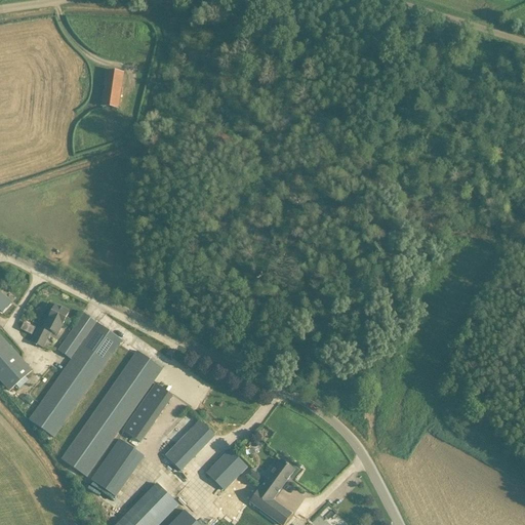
[(107,71),(102,107),(118,109),(123,73),(107,71)]
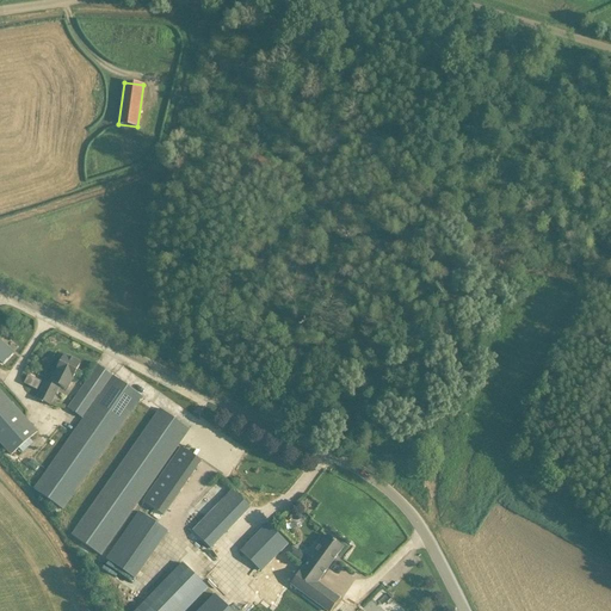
[(0,341),(0,360),(4,364),(13,353),(0,341)]
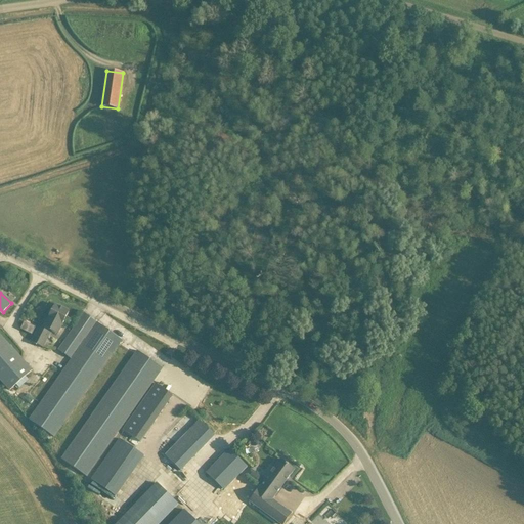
[(57,335),(61,326),(69,312),(68,311),(69,310),(61,307),(61,308),(55,305),(43,329),(39,326),(32,343),(43,348),(51,332),(57,335)]
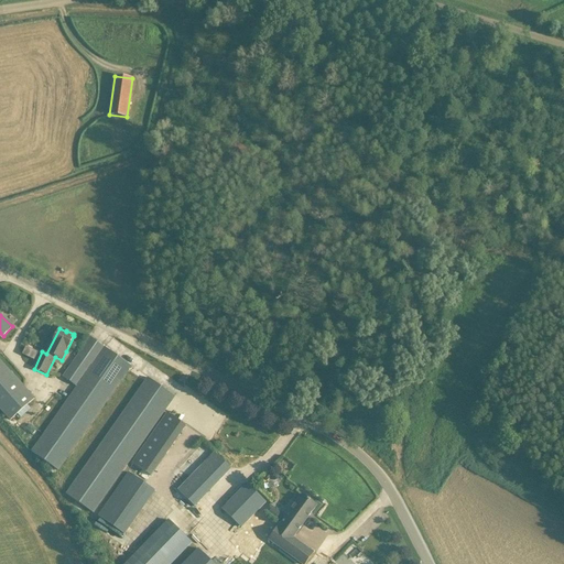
[(58,472),(122,379),(131,366),(90,337),(63,378),(76,387),(31,452),(58,472)]
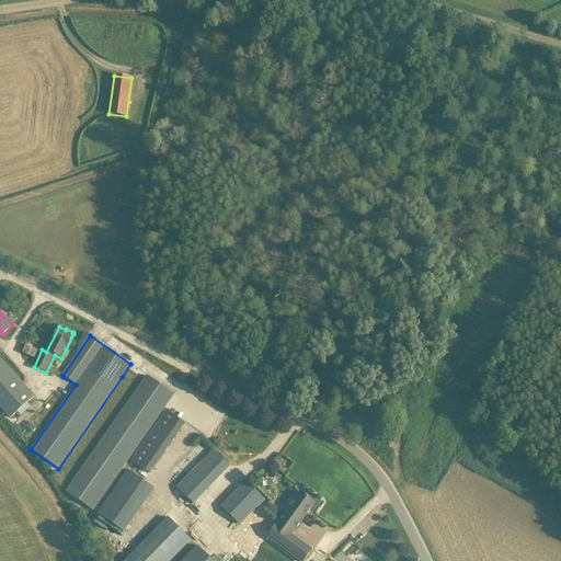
[(14,375),(0,358),(0,407),(10,418),(34,397),(21,381),(25,377),(19,370),(14,375)]
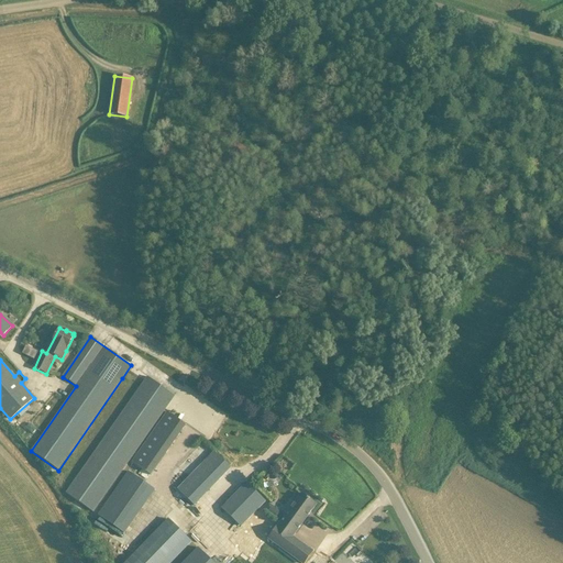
[(138,389),(135,393),(74,481),(65,493),(92,512),(101,499),(174,396),(147,376),(138,389)]
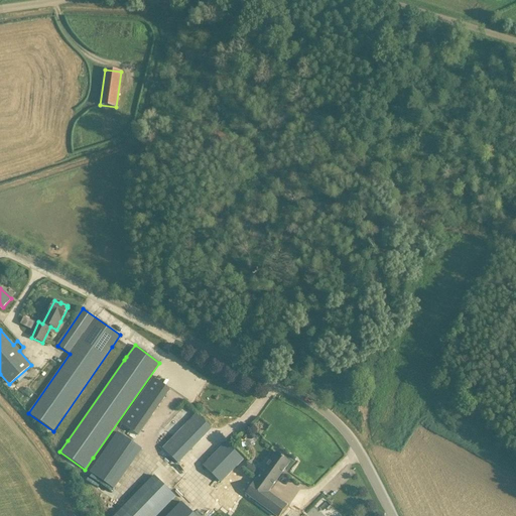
[(116,489),(142,446),(117,430),(91,473),(116,489)]
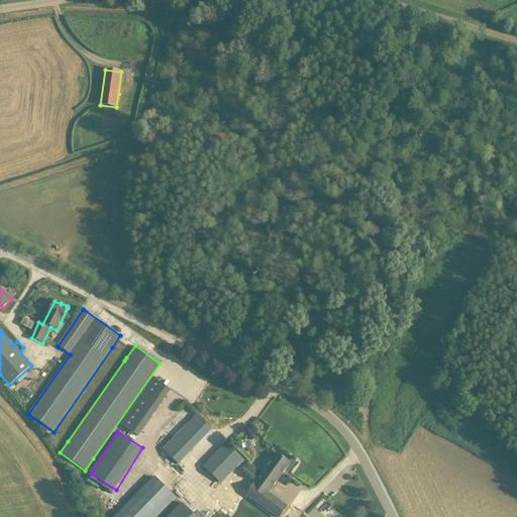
[(221,484),(244,460),(226,443),(203,467),(221,484)]
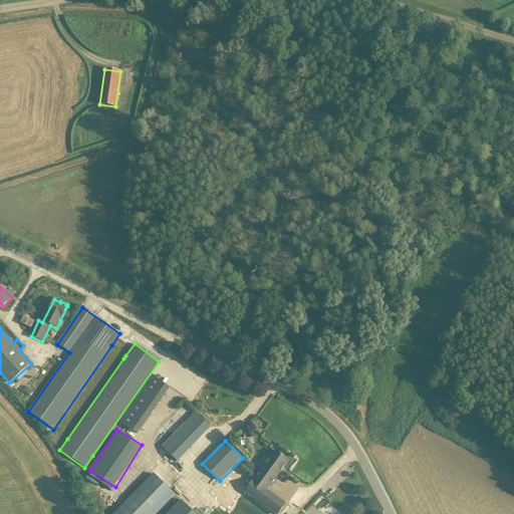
[(288,461),(275,451),(253,482),(252,482),(244,493),(273,513),(277,513),(285,504),(267,490),(288,461)]
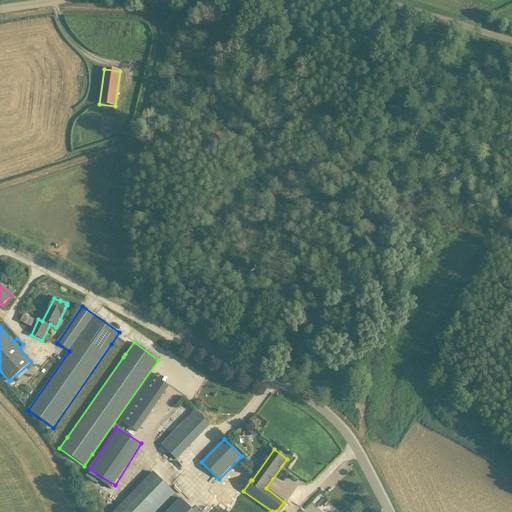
[(252,474),(257,467),(245,458),(240,464),(252,474)]
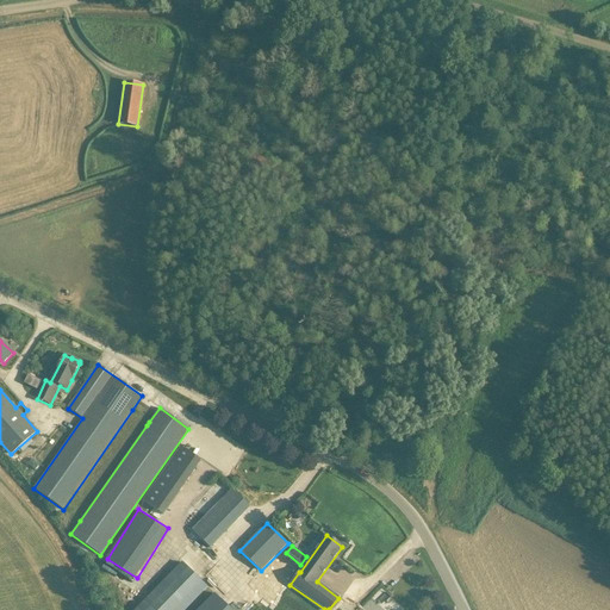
[(267,576),(284,586),(294,571),(278,560),(267,576)]
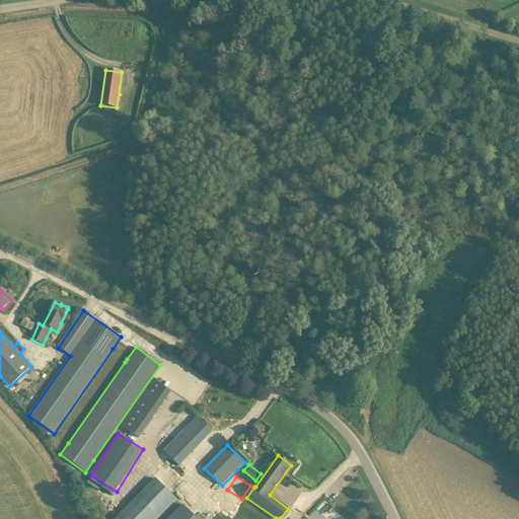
[(158,518),(176,501),(155,478),(115,518),(158,518)]
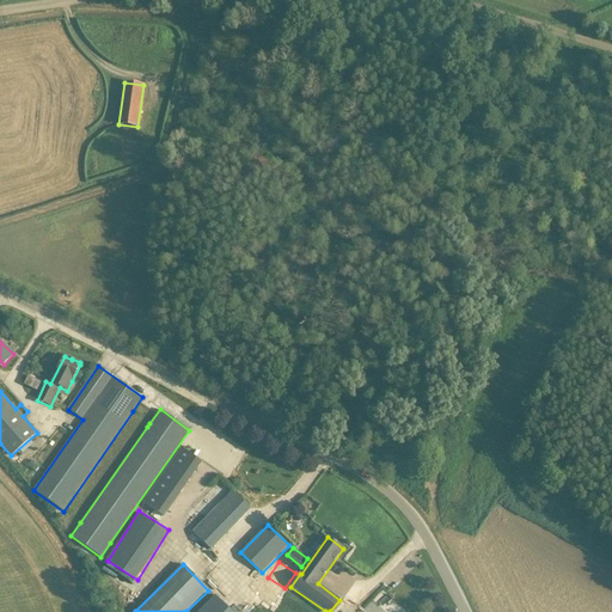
[(202,611),(226,611),(214,600),(202,611)]
